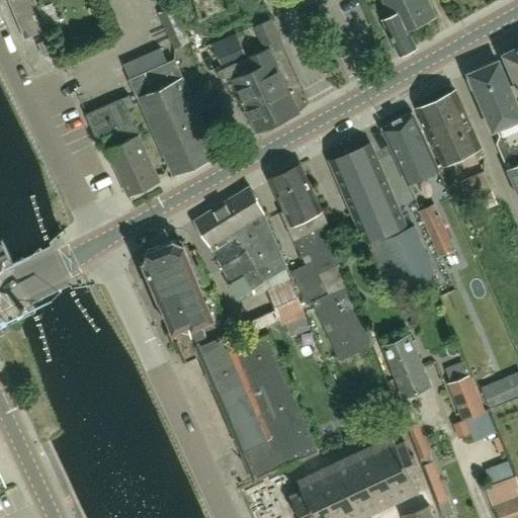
[(8,0),(25,37),(48,28),(35,0),(8,0)]
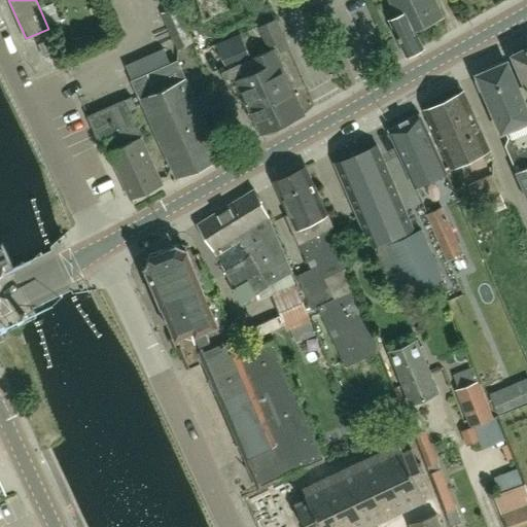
[(415,29),(444,15),(436,0),(389,0),(397,16),(407,12),(415,29)]
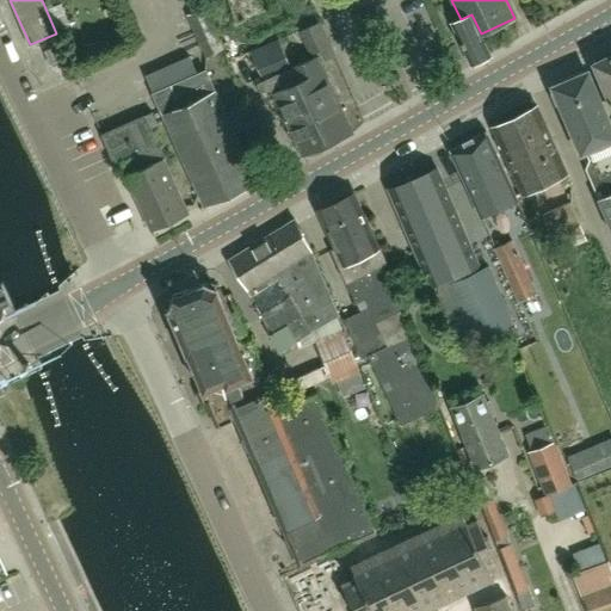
[(205,57),(224,49),(207,8),(187,17),(205,57)]
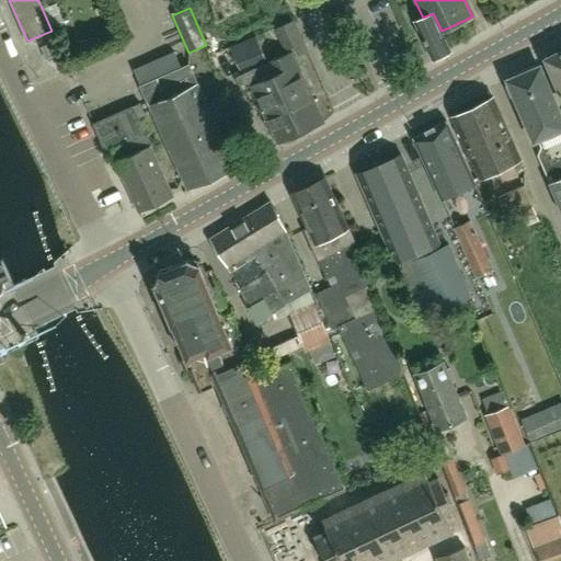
[(433,13),(423,18),(415,21),(433,59),(450,50),(442,31),(433,13)]
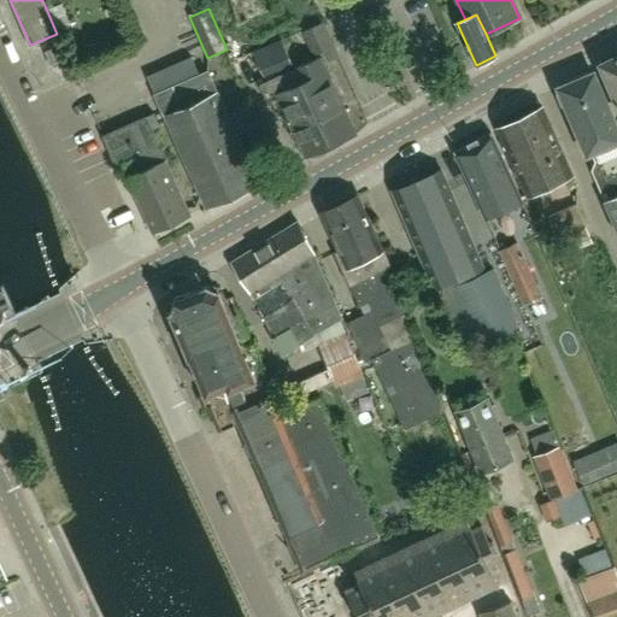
[(52,68),(64,62),(57,47),(45,52),(52,68)]
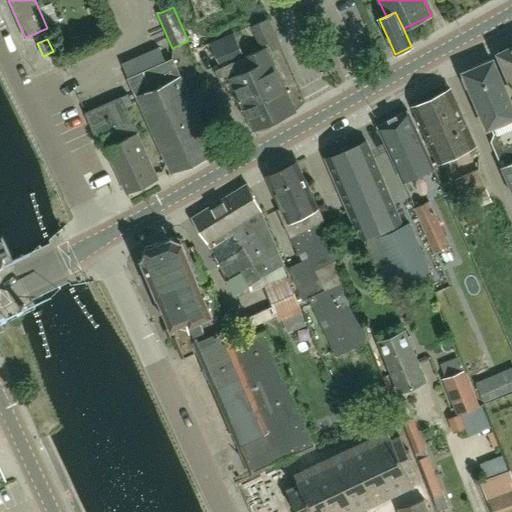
[(511,45),(497,52),(511,87),(511,45)]
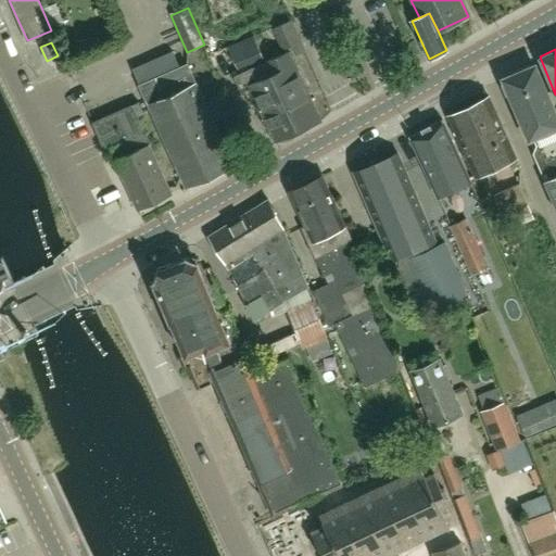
[(291,109),(300,129),(320,119),(289,51),(265,62),(288,110),(291,109)]
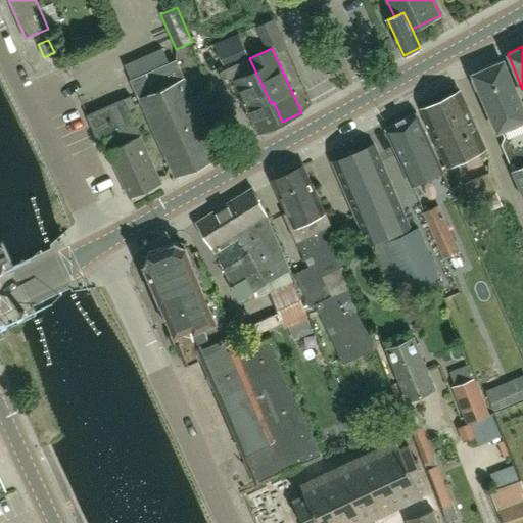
[(271,103),(249,58),(221,72),(227,86),(235,83),(257,133),(282,122),(274,102),(271,103)]
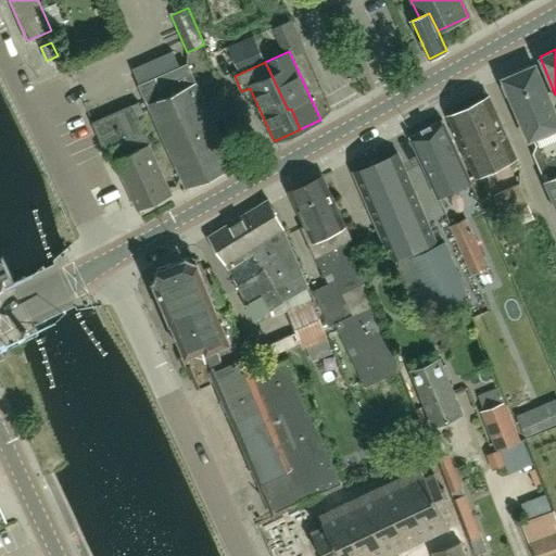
[(226,93),(205,102),(197,83),(196,83),(187,64),(140,85),(186,187),(234,165),(214,122),(235,112),(226,93)]
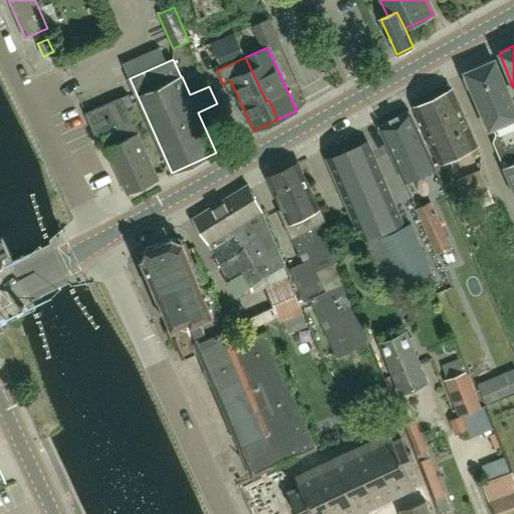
[(503,167),(513,162),(513,106),(494,59),(479,66),(465,72),(489,130),(492,127),(495,135),(492,142),(503,167)]
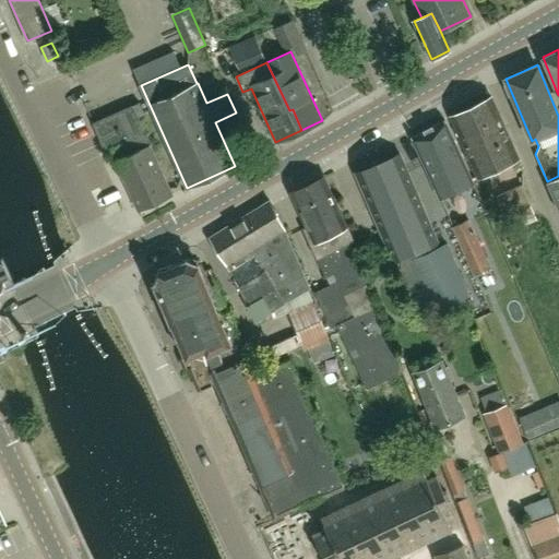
[(479,176),(519,157),(491,98),(451,117),(479,176)]
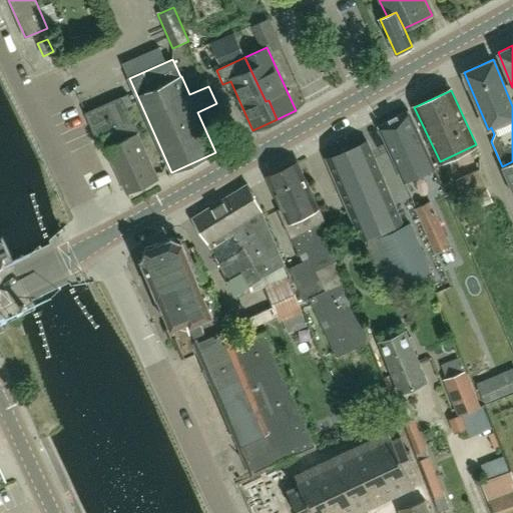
[(134,124),(126,108),(132,105),(127,94),(121,97),(121,96),(85,112),(97,140),(101,138),(126,193),(158,178),(138,133),(139,132),(135,123),(134,124)]
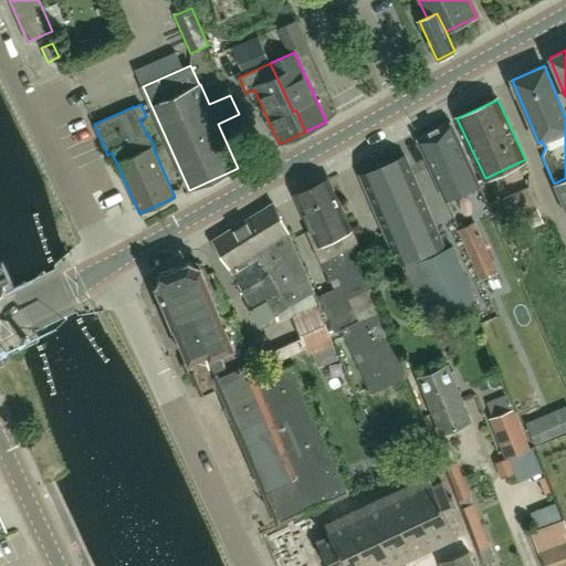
[(451,122),(435,129),(418,138),(447,200),(463,192),(481,185),(451,122)]
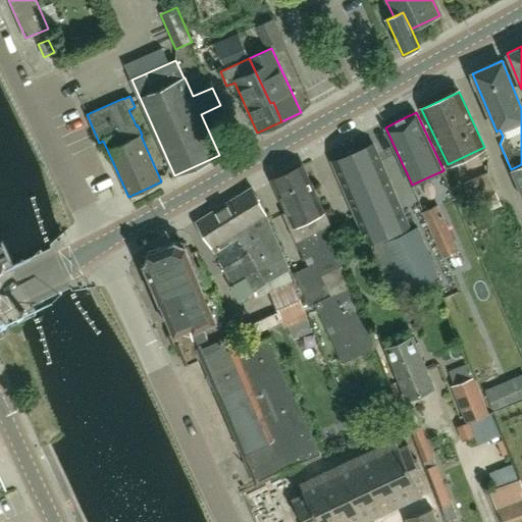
[(332,162),(368,246),(409,227),(373,144),(332,162)]
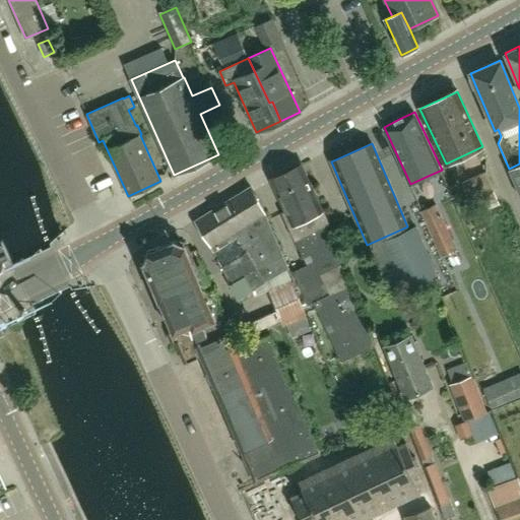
[(519,164),(509,169),(519,194),(519,164)]
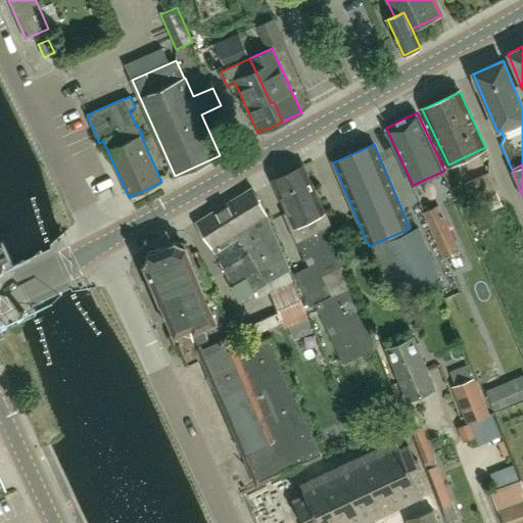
[(343,363),(376,347),(355,293),(342,265),(344,264),(327,227),(331,225),(303,165),(272,181),(287,214),(284,215),(305,258),(312,255),(316,264),(295,274),(311,306),(316,304),(343,363)]
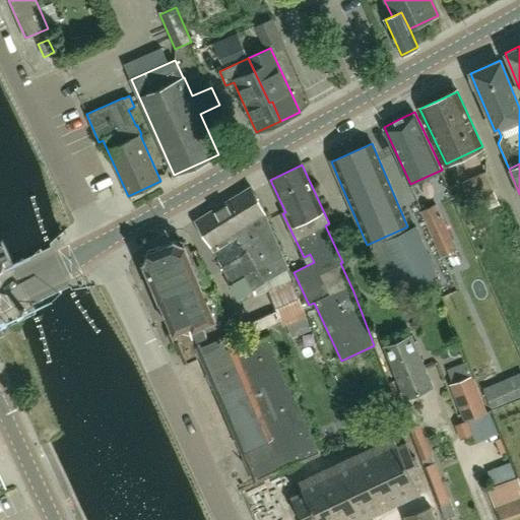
[(495,192),(495,191),(486,172),(461,183),(470,202),(474,201),(479,213),(501,204),(495,192)]
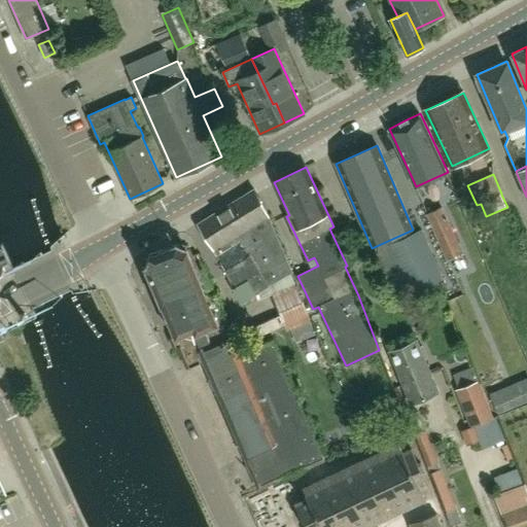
[(254,189),(198,223),(214,251),(223,271),(235,289),(242,303),(256,294),(255,293),(268,286),(271,292),(287,330),(312,321),(294,282),(293,282),(290,273),(292,271),(267,210),(254,189)]
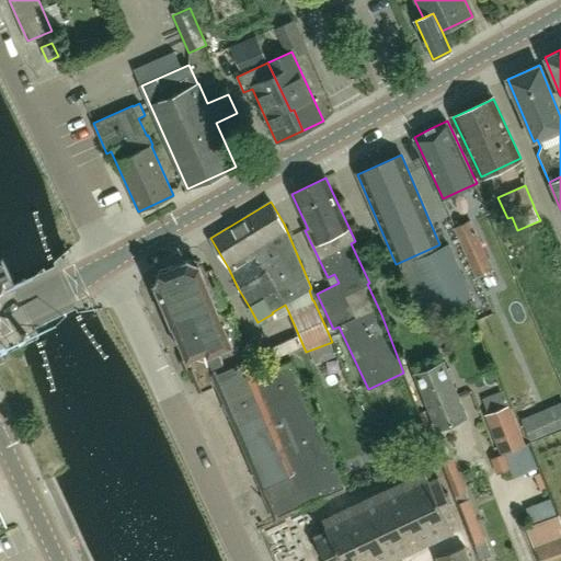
[(476,276),(493,267),(471,219),(454,228),(476,276)]
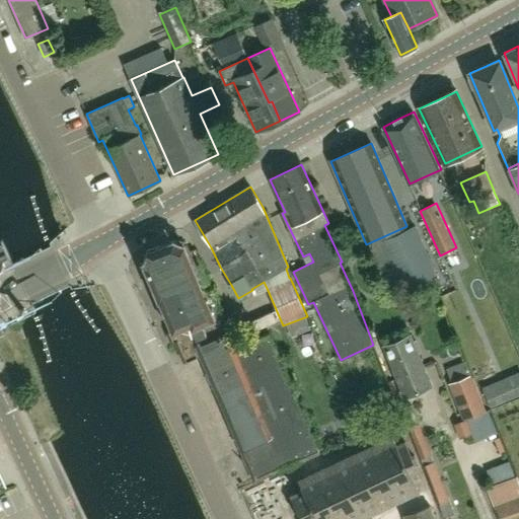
[(370,246),(367,247),(388,296),(436,276),(415,227),(405,231),(370,246)]
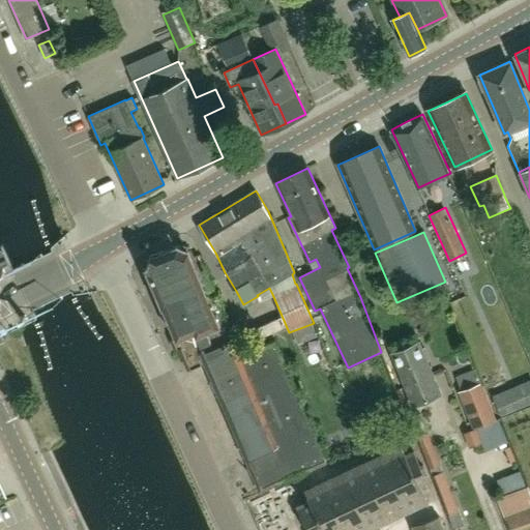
[(190,369),(192,369),(244,345),(241,336),(235,340),(198,254),(189,258),(186,251),(176,245),(149,258),(145,268),(162,306),(175,339),(190,369)]
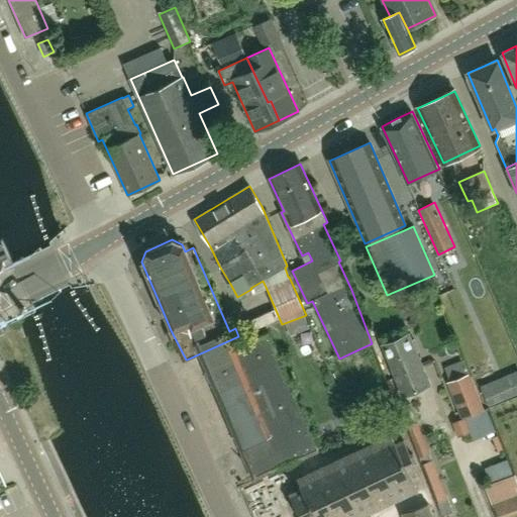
[(0,261),(8,257),(1,243),(0,243),(0,261)]
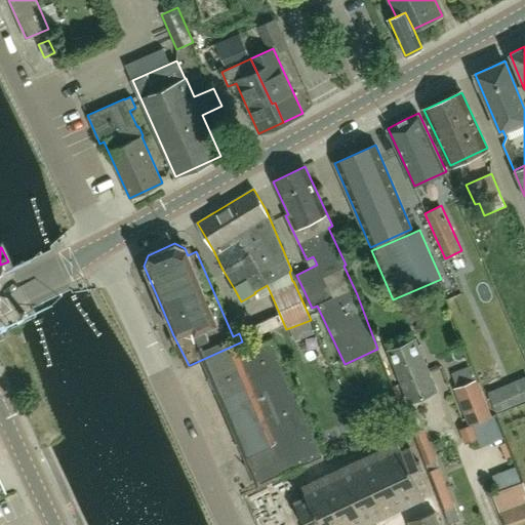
[(420,345),(418,346),(415,338),(388,351),(409,401),(437,390),(423,357),(426,356),(420,345)]
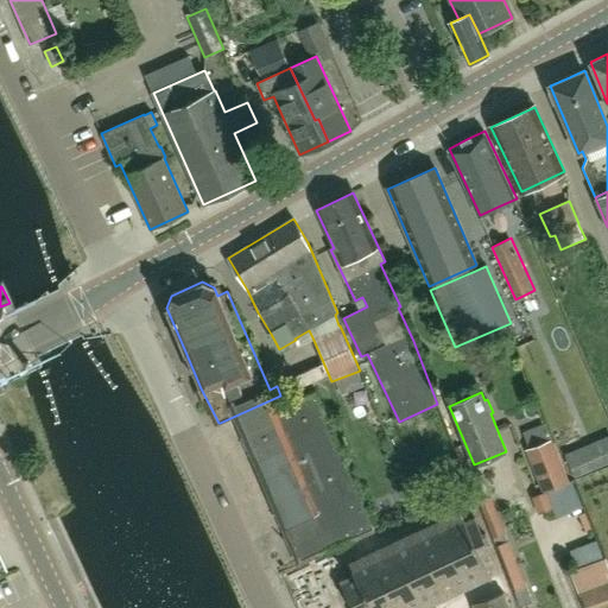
[(543,493),(571,481),(553,439),(525,450),(543,493)]
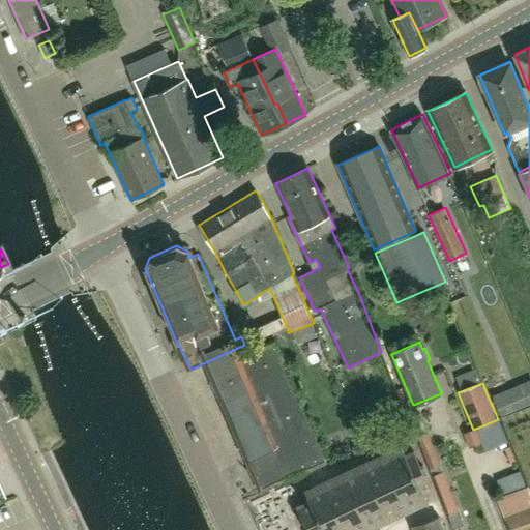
[(228,431),(259,414),(249,395),(218,412),(228,431)]
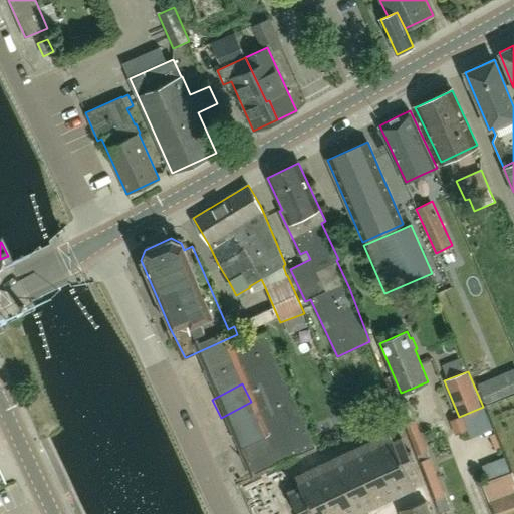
[(260,420),(251,402),(221,418),(230,436),(260,420)]
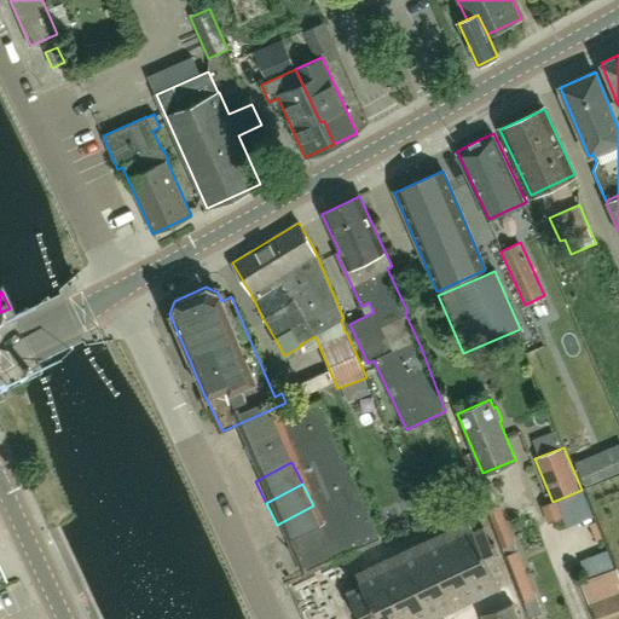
[(526,618),(541,614),(510,536),(491,484),(478,489),(482,503),(485,502),(524,602),(520,603),(526,618)]
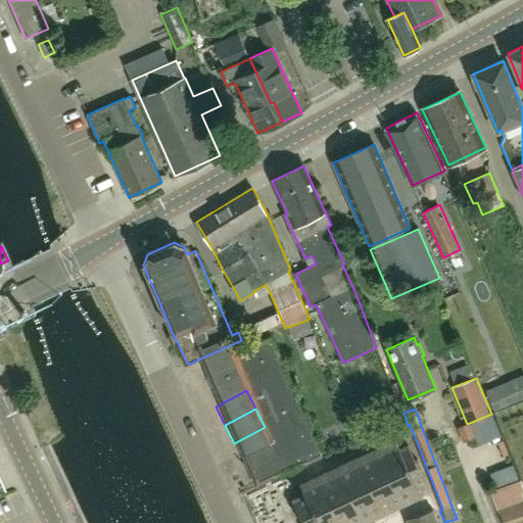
[(265,427),(234,443),(244,461),(275,445),(265,427)]
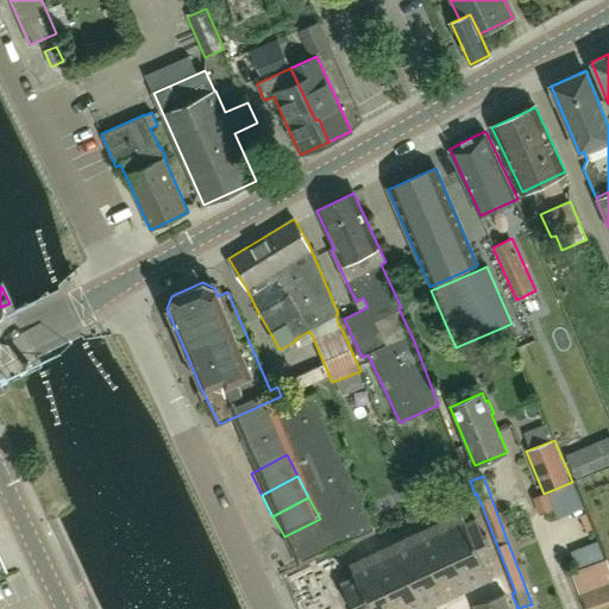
[(425,608),(476,585),(493,578),(488,565),(496,562),(489,546),(489,544),(485,534),(482,532),(476,518),(466,522),(460,508),(457,510),(458,513),(353,563),(352,560),(350,562),(356,576),(340,583),(352,608),(425,608)]
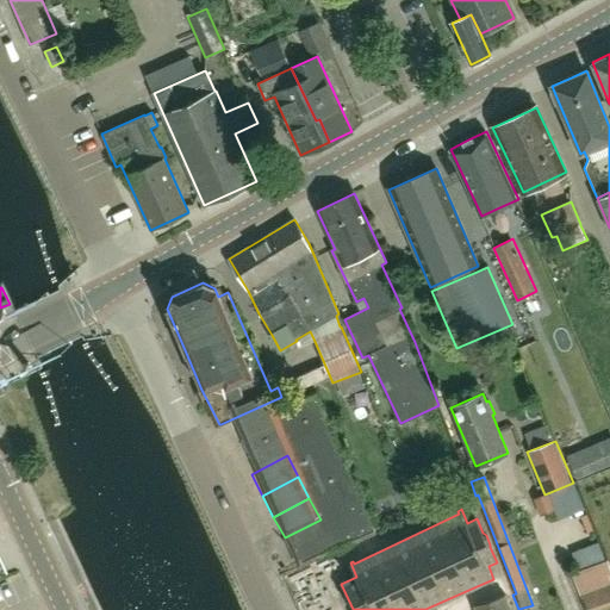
[(285,537),(296,559),(331,540),(321,520),(285,537)]
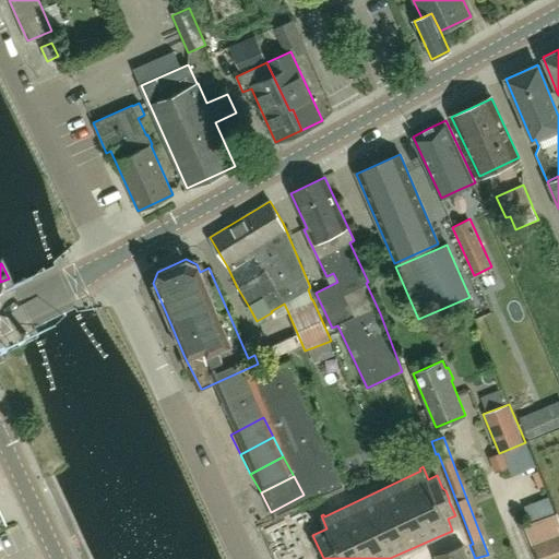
[(442,550),(435,555),(436,558),(468,558),(462,543),(442,550)]
